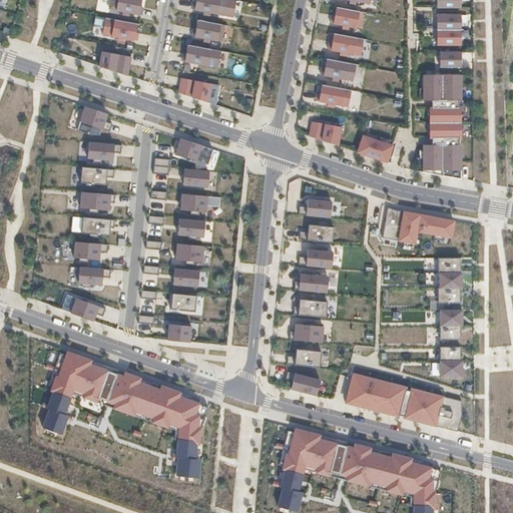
[(143,0),(108,0),(106,12),(140,19),(143,0)]
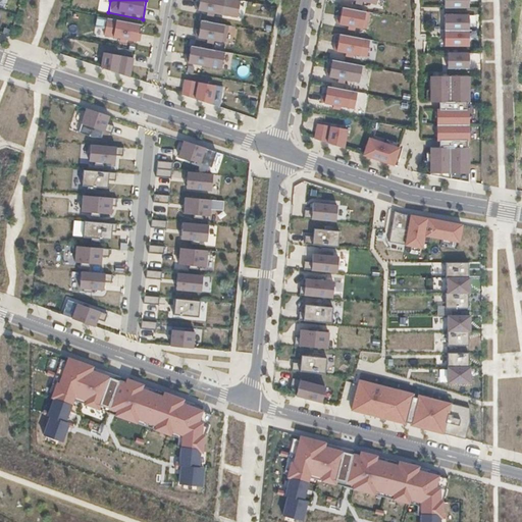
[(232,1),(227,0),(198,0),(196,13),(229,18),(232,1)]
